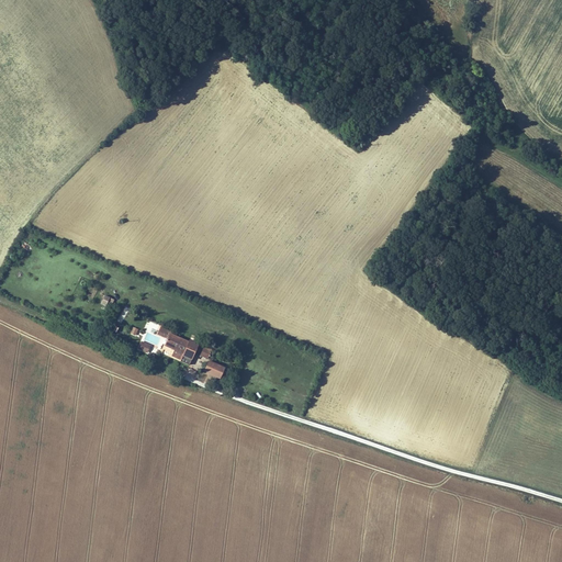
[(29,253),(32,248),(25,242),(21,246),(29,253)]
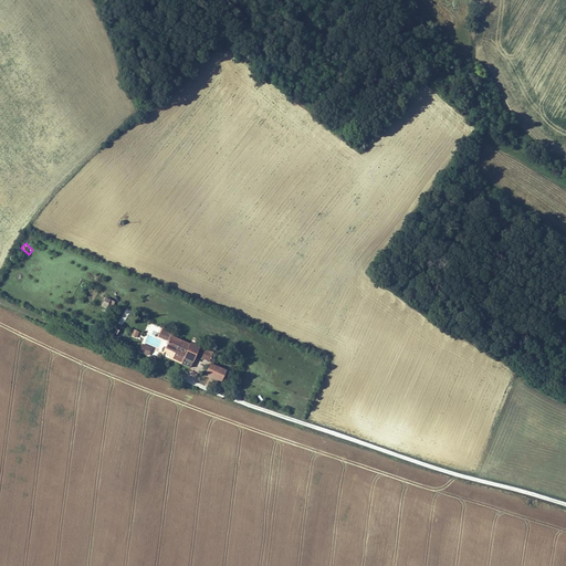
[(112,310),(115,302),(105,297),(102,305),(112,310)]
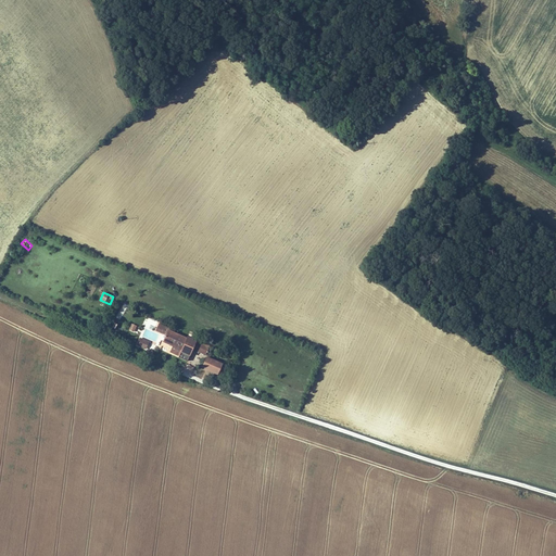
[(210,345),(187,336),(187,337),(168,329),(169,327),(159,323),(155,330),(165,335),(162,341),(173,345),(181,350),(180,352),(190,355),(192,350),(205,355),(210,345)]
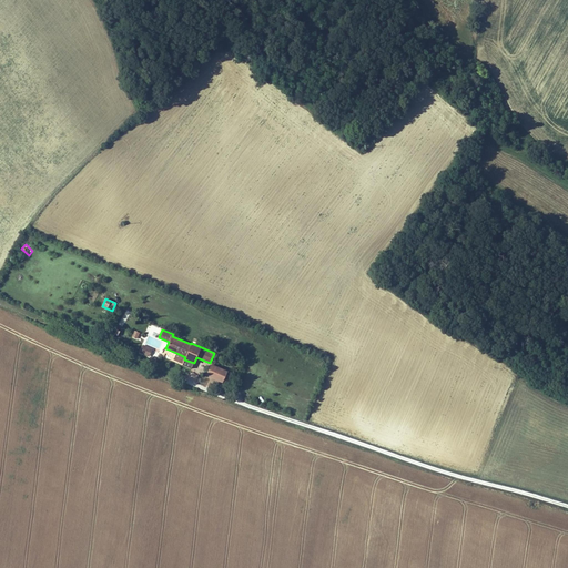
[(152,348),(142,344),(139,353),(149,356),(152,348)]
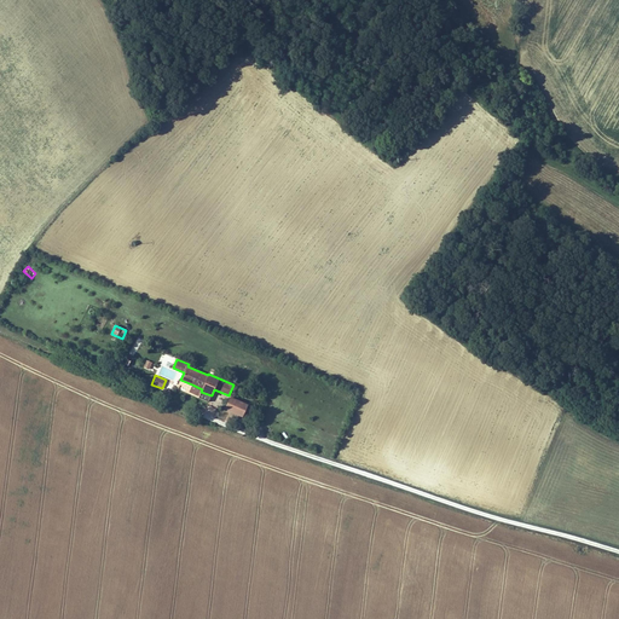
[(201,392),(202,389),(192,385),(189,392),(200,397),(201,392)]
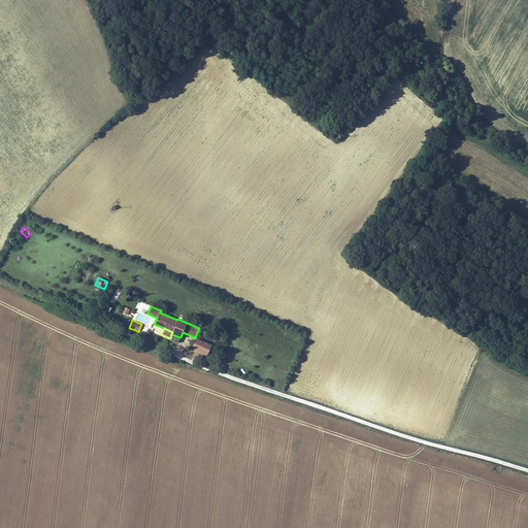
[(177,342),(180,337),(171,334),(170,338),(169,339),(177,342)]
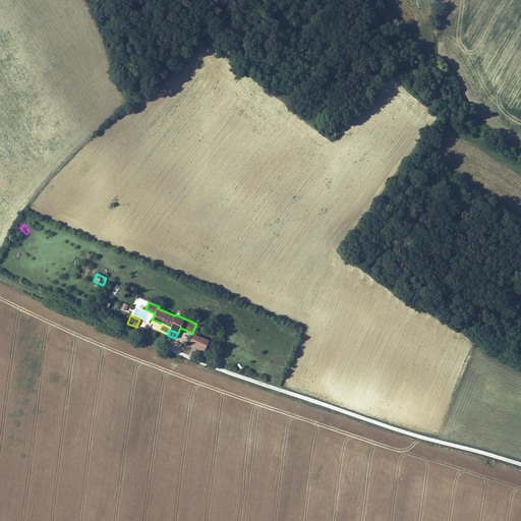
[(193,334),(188,344),(204,351),(209,341),(193,334)]
